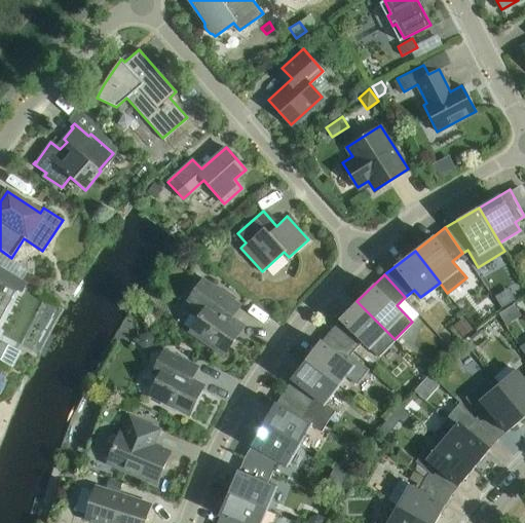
[(189,330),(223,353),(242,326),(230,318),(239,305),(201,278),(190,294),(191,299),(199,304),(194,311),(195,315),(197,318),(189,330)]
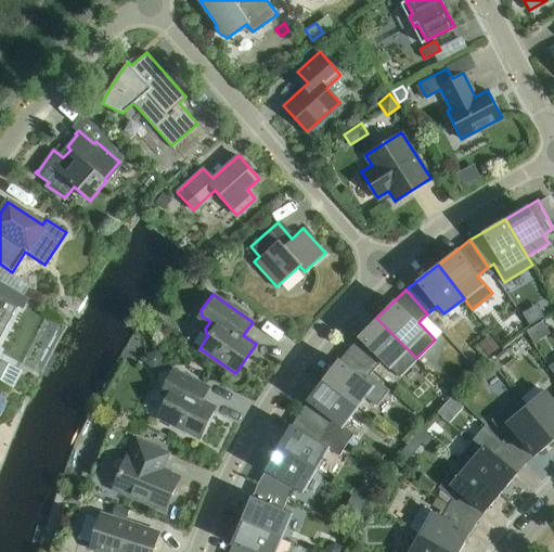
[(0,335),(16,305),(0,297),(0,335)]
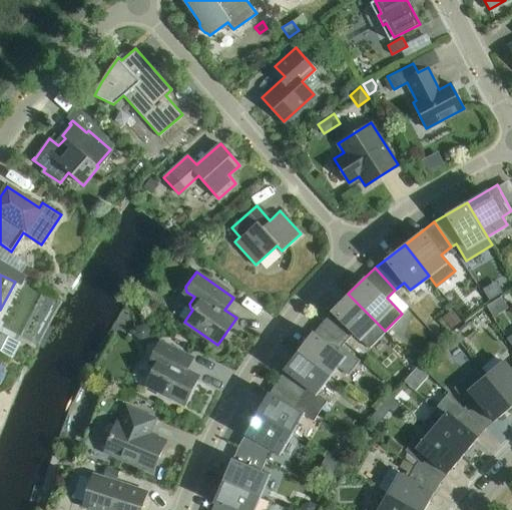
[(376,322),(348,294),(322,321),(345,341),(353,332),(360,339),(368,347),(385,331),(376,322)]
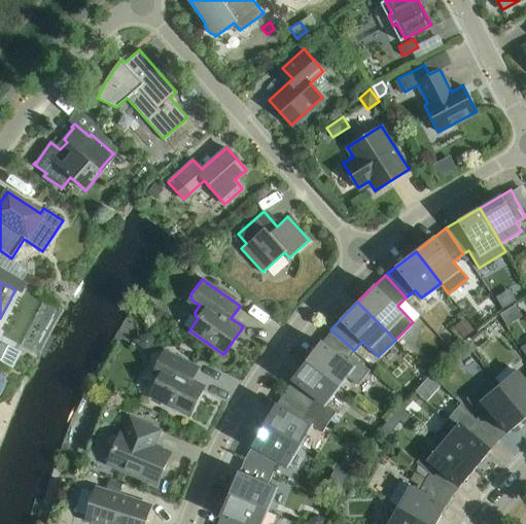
[(474,328),(463,317),(454,325),(463,337),(474,328)]
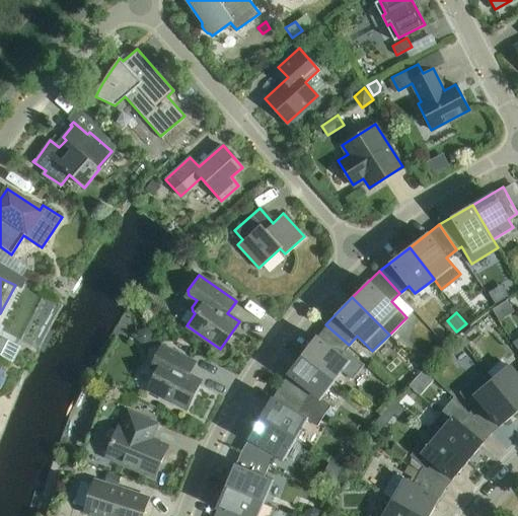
[(325,324),(302,355),(334,379),(349,360),(341,355),(349,345),(325,324)]
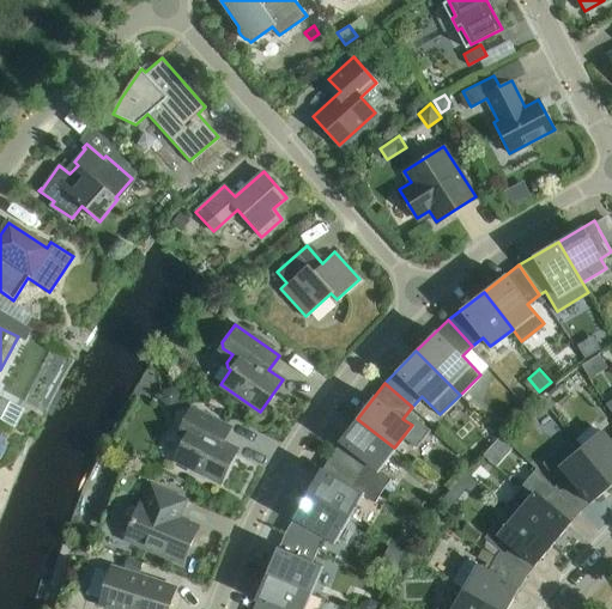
[(161,400),(168,406),(177,403),(180,393),(173,385),(162,389),(161,400)]
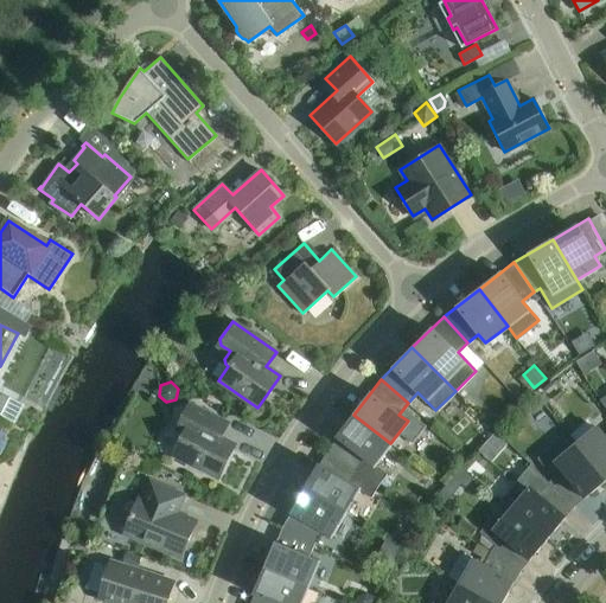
[(179,441),(173,454),(187,461),(185,464),(202,473),(203,469),(217,476),(234,443),(216,435),(215,431),(221,419),(189,403),(176,428),(177,429),(173,435),(174,440),(179,441)]
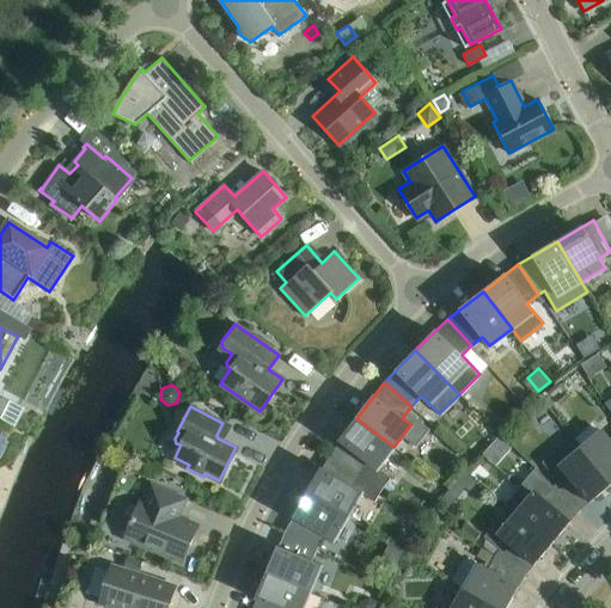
[(356,418),(329,454),(382,489),(390,477),(378,468),(393,447),(356,418)]
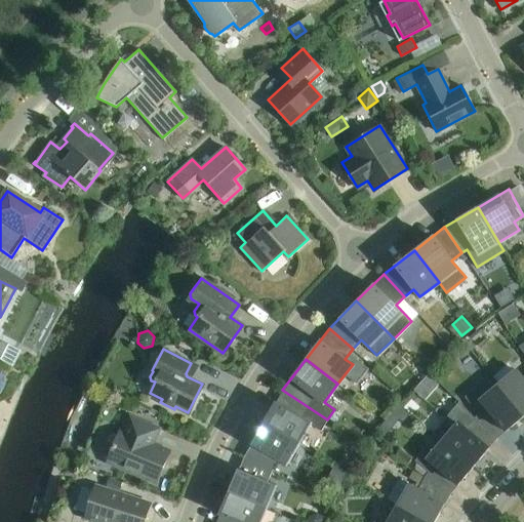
[(515,368),(496,384),(523,415),(523,414),(523,373),(522,376),(515,368)]
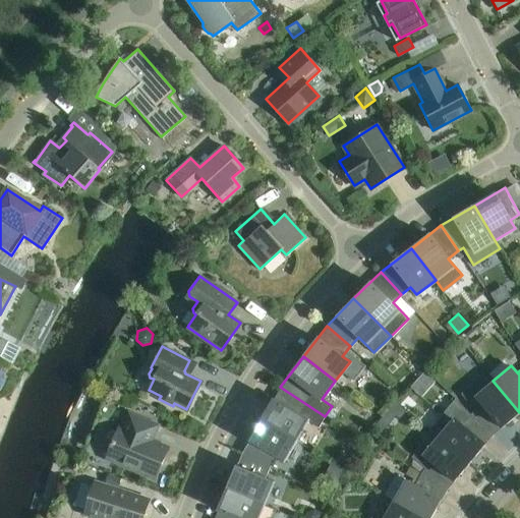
[(481,404),(470,413),(492,435),(519,412),(493,381),(474,396),(481,404)]
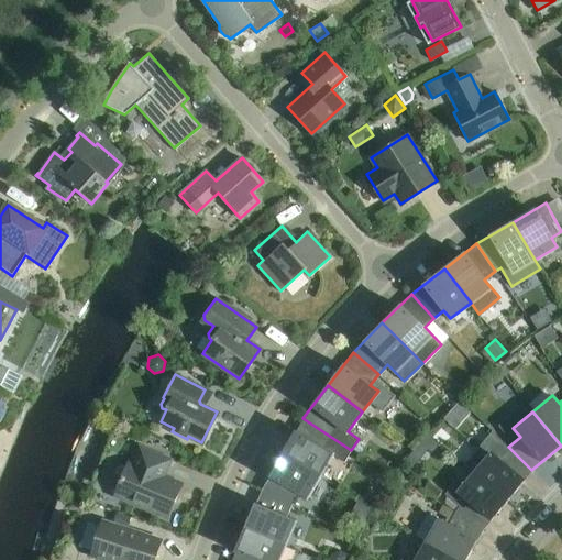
[(302,418),(282,453),(319,475),(332,454),(343,461),(351,450),(302,418)]
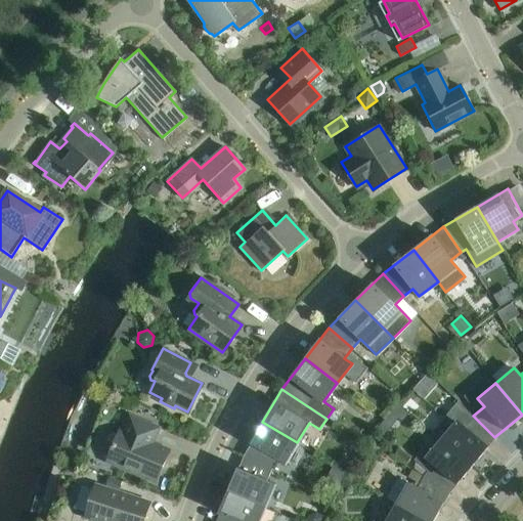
[(456,400),(431,431),(440,439),(472,465),(494,437),(473,416),(456,400)]
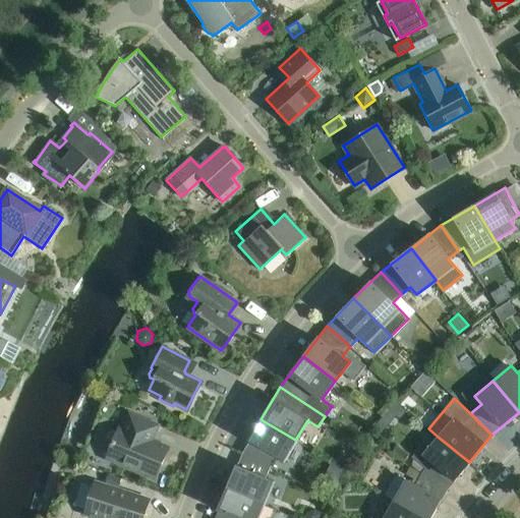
[(151,441),(158,424),(128,412),(121,428),(118,427),(106,457),(155,477),(167,448),(151,441)]
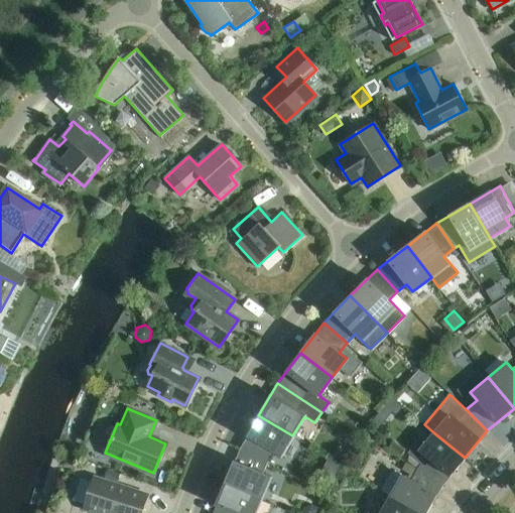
[(258,415),(239,449),(266,462),(272,452),(281,456),(292,435),(258,415)]
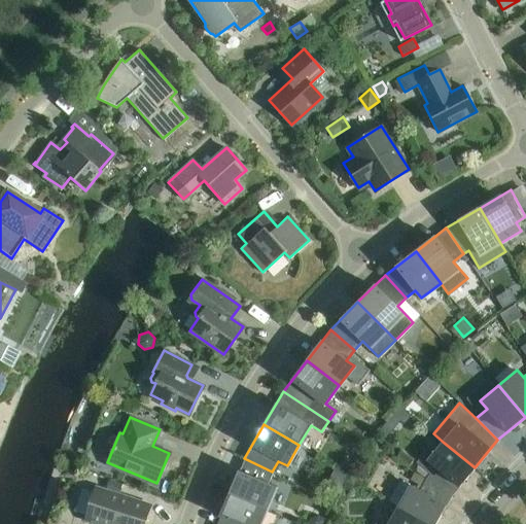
[(429,474),(425,478),(451,495),(475,467),(443,442),(435,451),(432,448),(429,448),(426,449),(415,462),(429,474)]
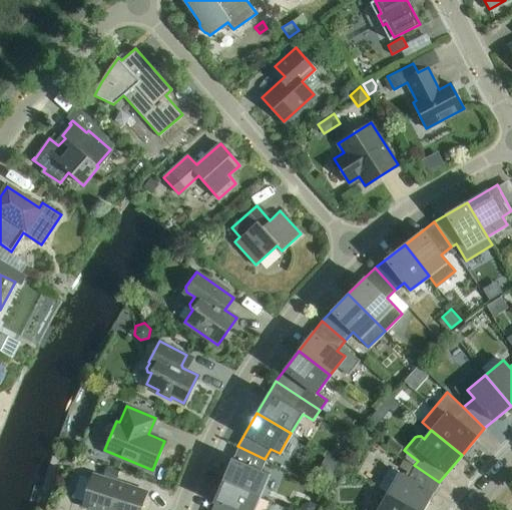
[(237,446),(223,480),(260,495),(269,474),(260,471),(265,459),(237,446)]
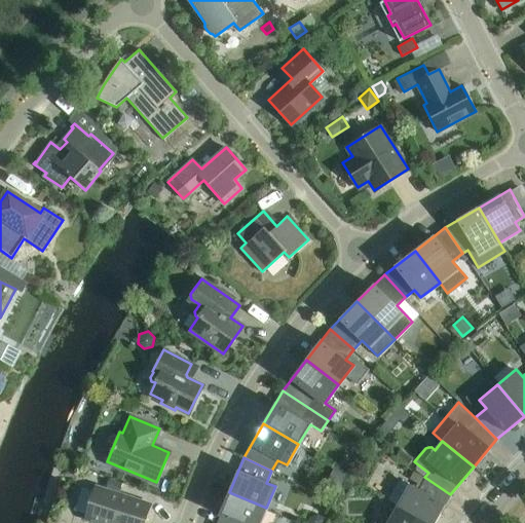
[(386,498),(398,506),(427,522),(434,522),(450,494),(424,477),(417,489),(398,478),(386,498)]
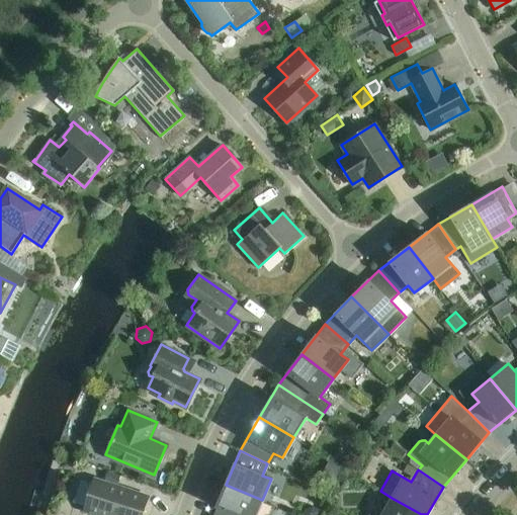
[(103,480),(116,484),(119,475),(106,470),(103,480)]
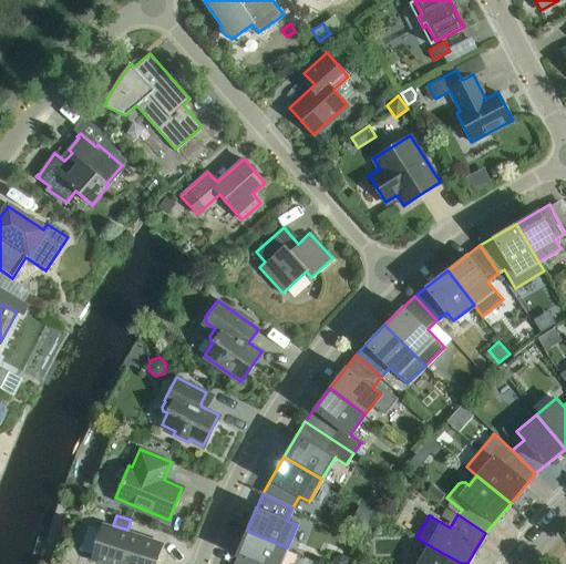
[(111,563),(153,563),(160,544),(106,526),(102,529),(93,554),(96,559),(111,563)]
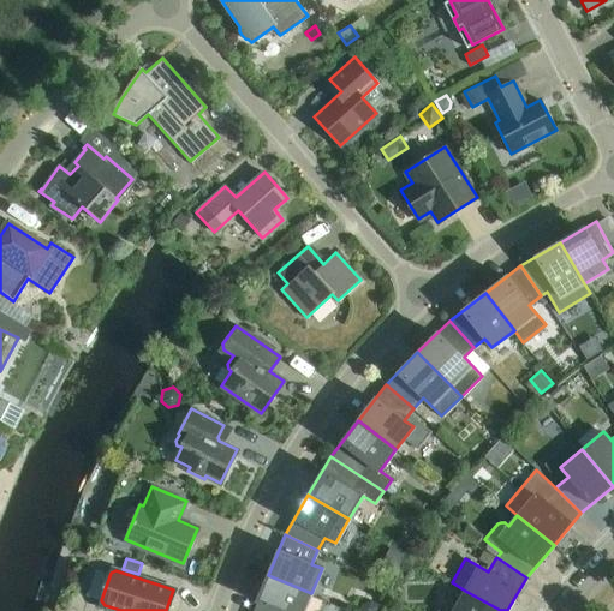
[(268,575),(252,610),(304,610),(311,593),(268,575)]
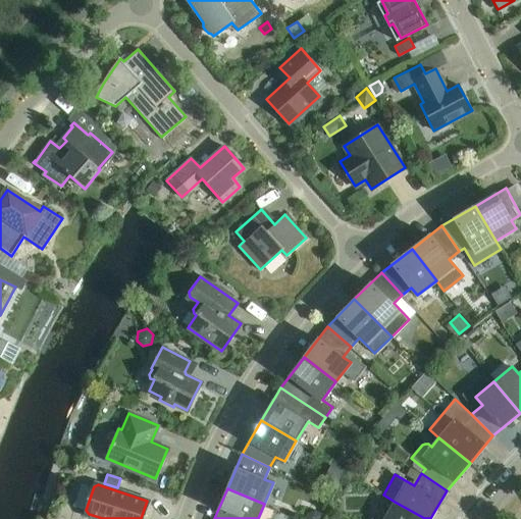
[(379,518),(373,515),(370,518),(424,518),(395,502),(383,518),(379,518)]
